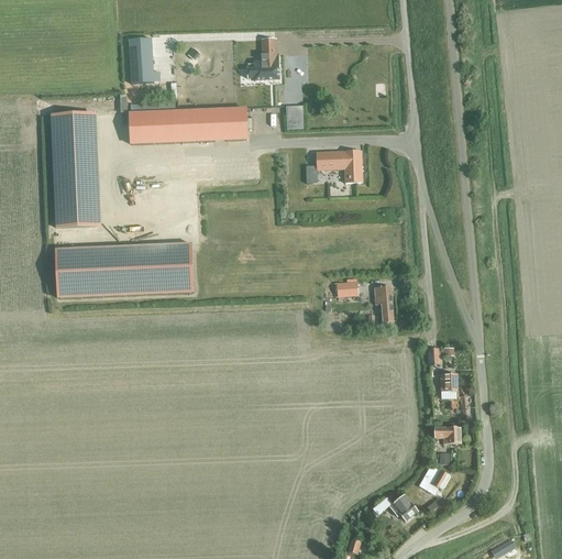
[(278,51),(276,52),(276,36),(262,37),(263,58),(254,58),(254,65),(248,65),(249,76),(255,75),(255,78),(279,77),(278,51)]
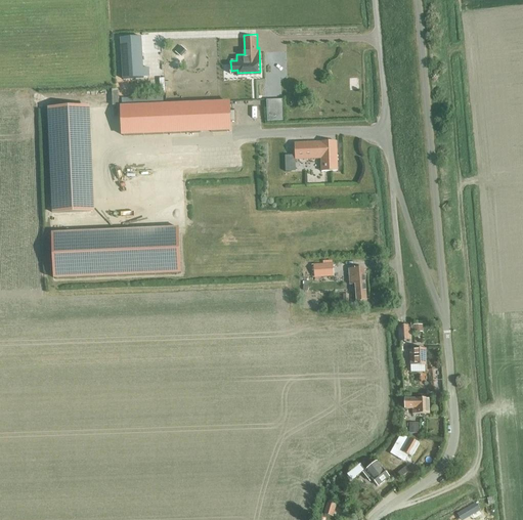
[(119,35),(120,57),(131,57),(130,35),(119,35)]
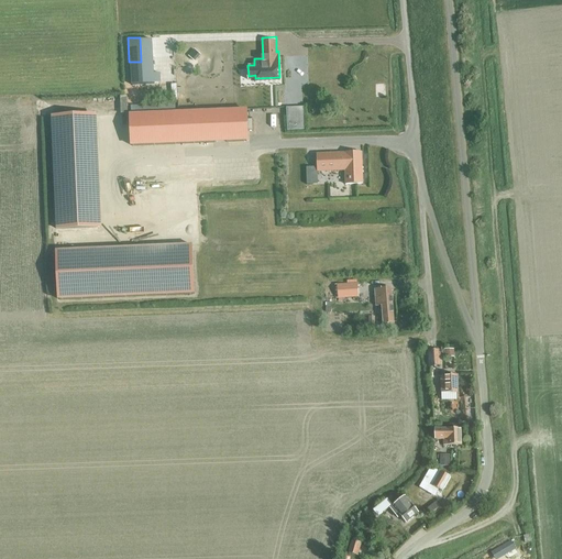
[(151,62),(151,75),(162,75),(162,62),(151,62)]
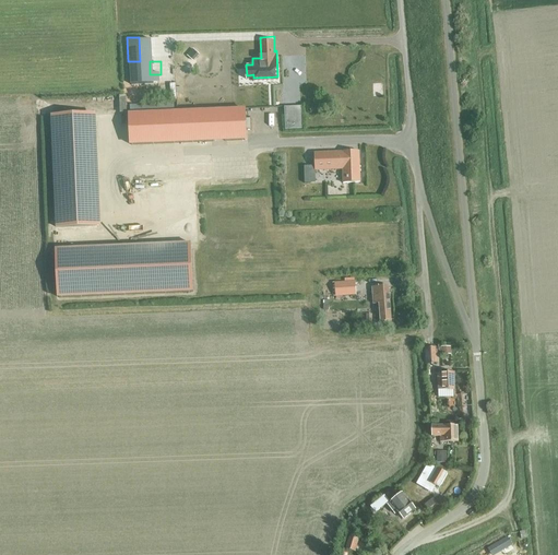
[(129,110),(130,141),(244,137),(242,105),(173,108),(173,101),(129,103),(129,110)]
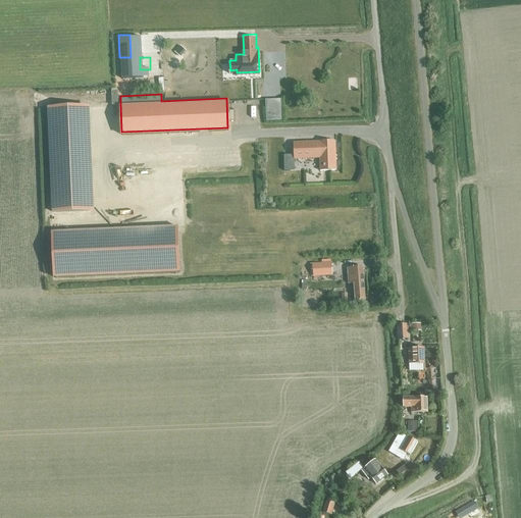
[(93,207),(88,104),(47,106),(51,208),(93,207)]
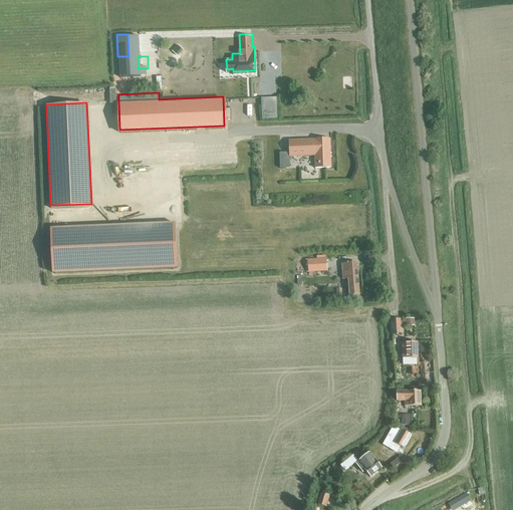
[(314,153),(314,164),(330,163),(329,135),(313,136),(288,137),(288,154),(314,153)]
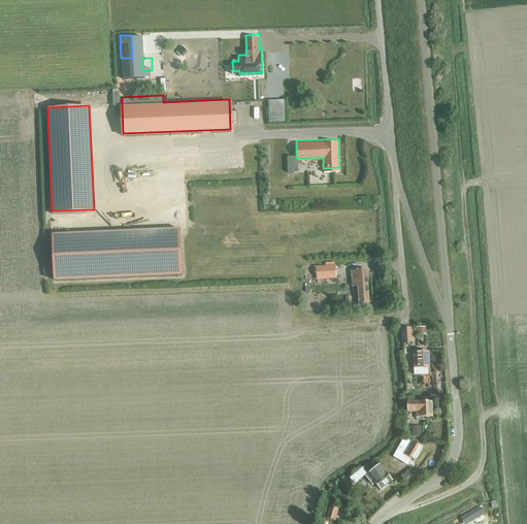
[(90,223),(150,222),(150,211),(90,213),(90,223)]
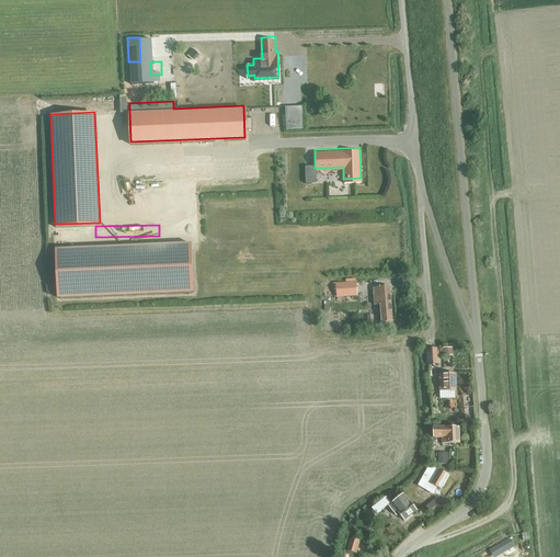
[(191,240),(57,246),(59,294),(192,288),(191,240)]
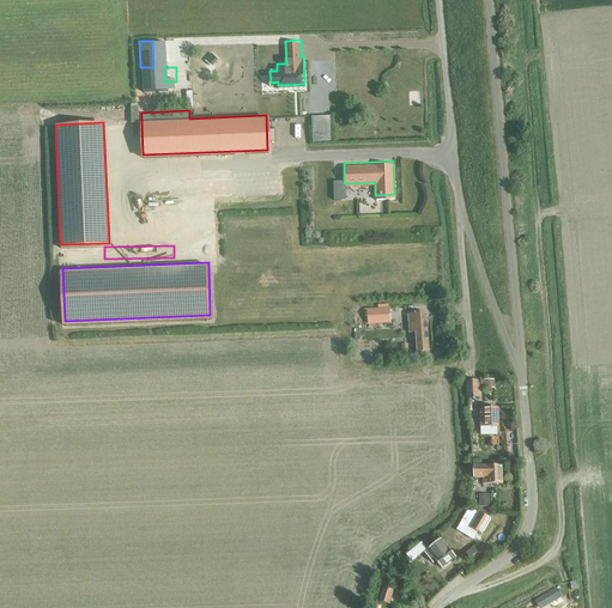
[(387,304),(367,305),(368,321),(388,320),(387,304)]
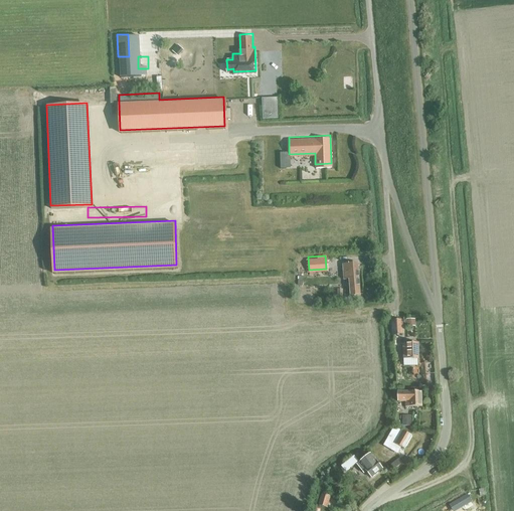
[(350,294),(360,293),(357,260),(342,262),(343,277),(348,277),(350,294)]
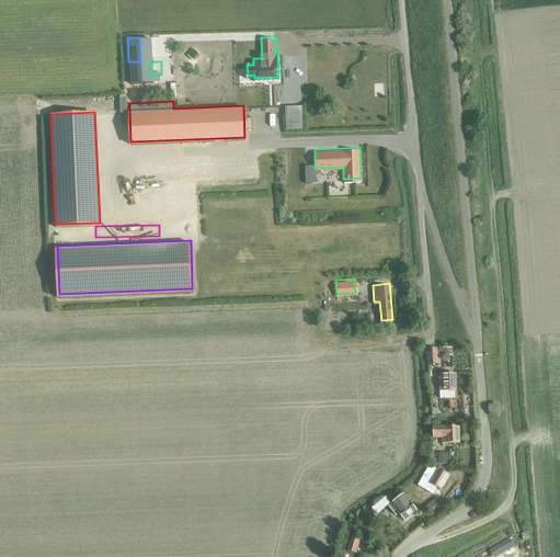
[(438,344),(424,344),(424,361),(440,361),(438,344)]
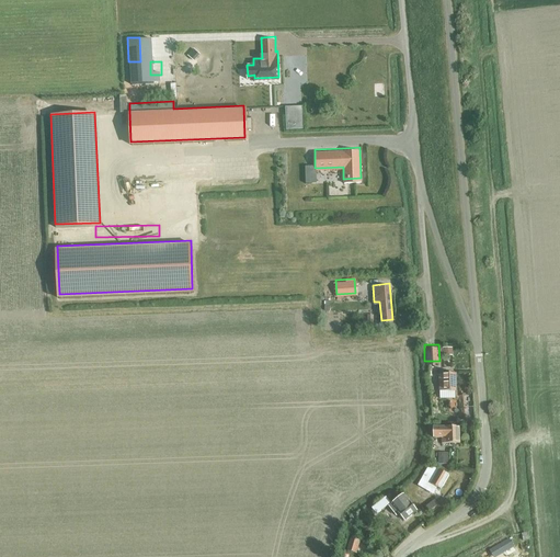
[(437,371),(438,388),(455,387),(454,370),(437,371)]
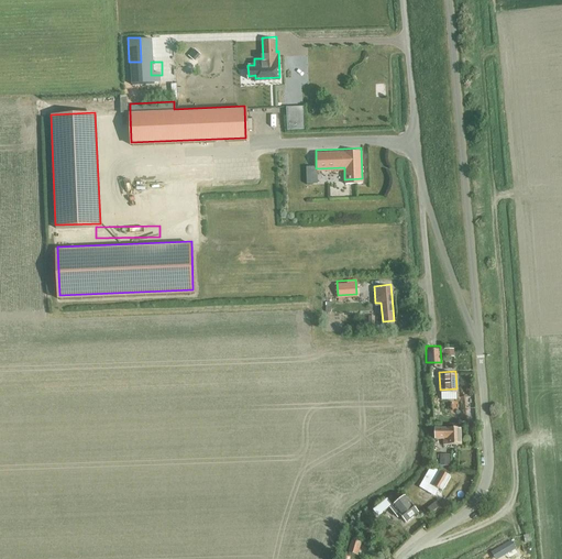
[(441,441),(460,441),(460,425),(433,425),(433,436),(441,436),(441,441)]
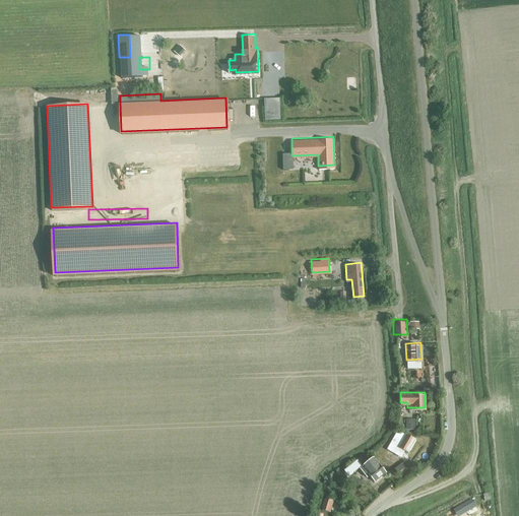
[(404,427),(413,427),(413,415),(404,415),(404,427)]
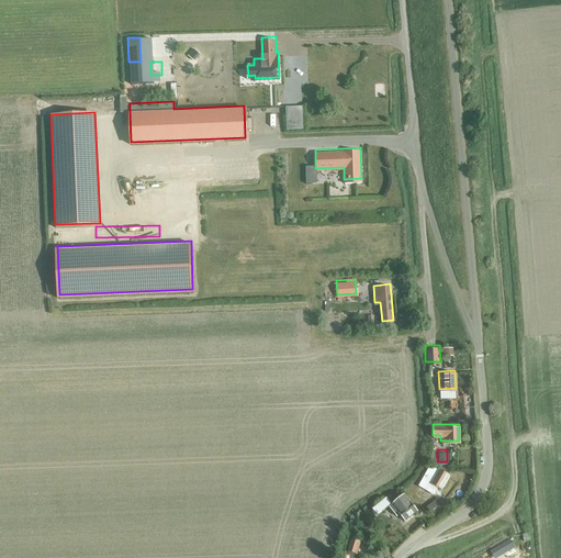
[(430,480),(439,487),(449,472),(439,466),(434,473),(430,471),(427,478),(430,480)]
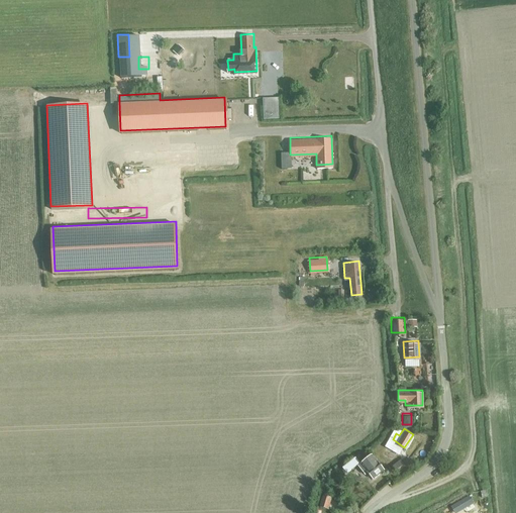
[(366,469),(372,477),(384,468),(372,452),(357,463),(363,470),(366,469)]
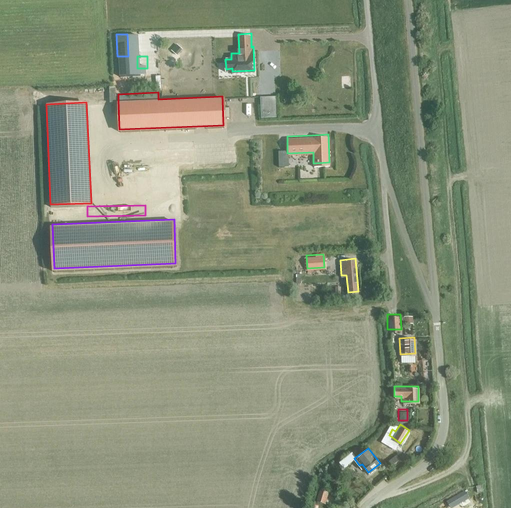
[(341,457),(344,462),(351,457),(348,452),(341,457)]
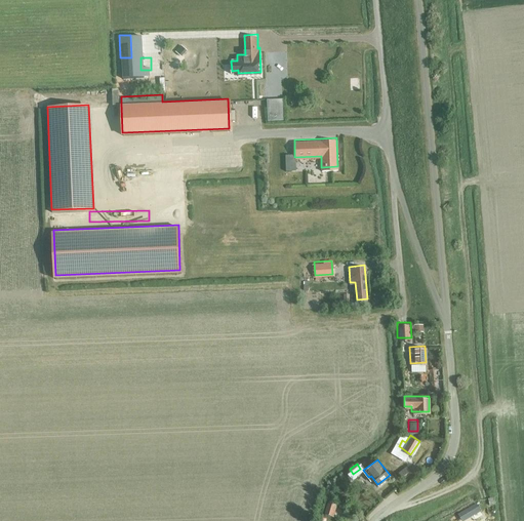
[(493,516),(499,515),(497,508),(501,507),(500,499),(491,501),(493,516)]
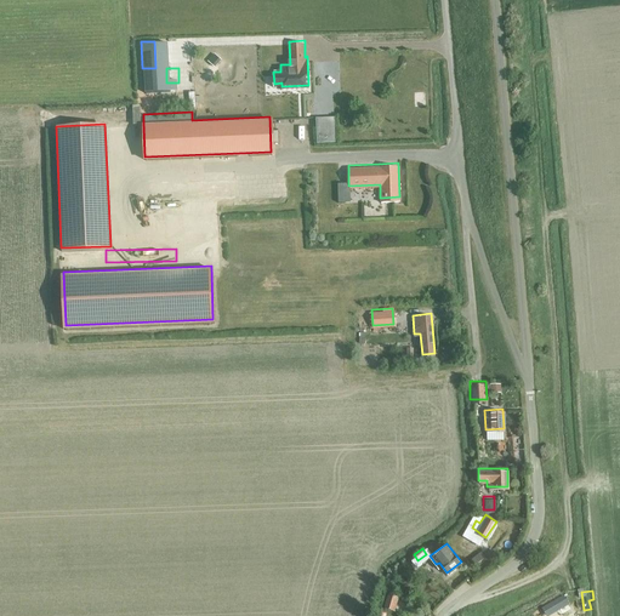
[(382,604),(393,606),(396,597),(385,593),(382,604)]
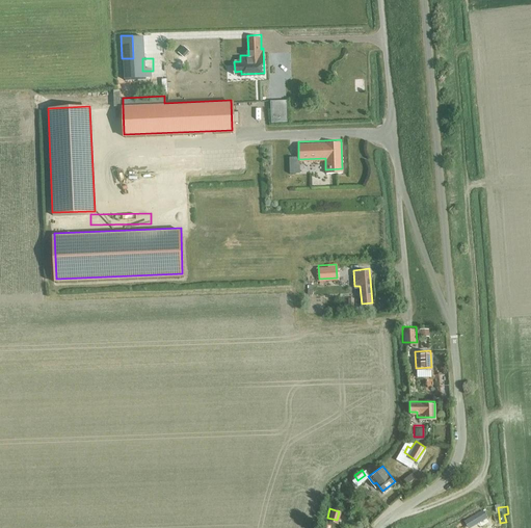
[(479,520),(474,511),(462,519),(468,527),(479,520)]
